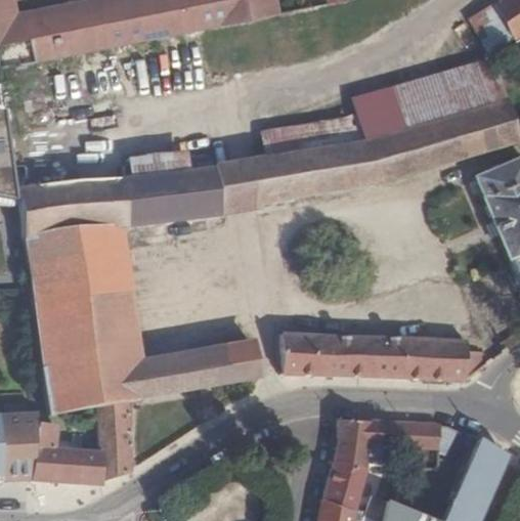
[(34,61),(277,10),(275,0),(110,0),(111,2),(81,8),(80,2),(18,15),(15,0),(0,0),(0,40),(31,36),(34,61)]
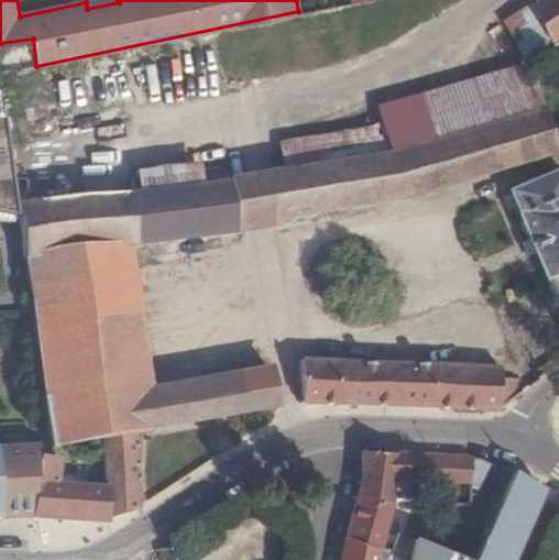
[(97,0),(86,2),(87,9),(119,2),(118,0),(97,0)]
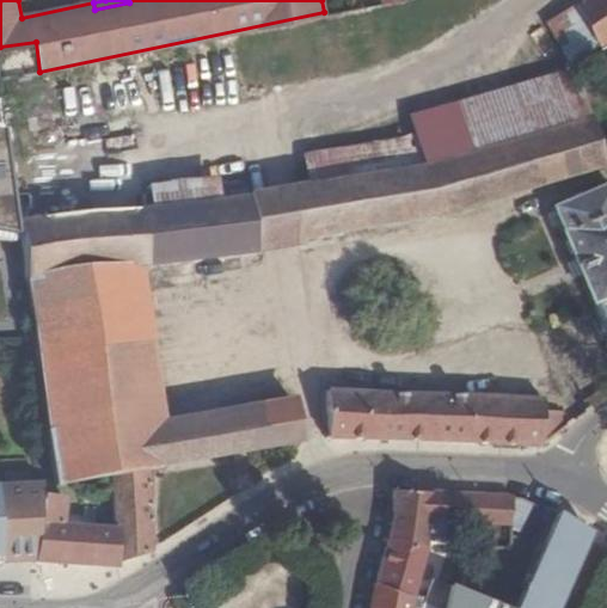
[(604,45),(606,43),(606,0),(583,0),(577,4),(604,45)]
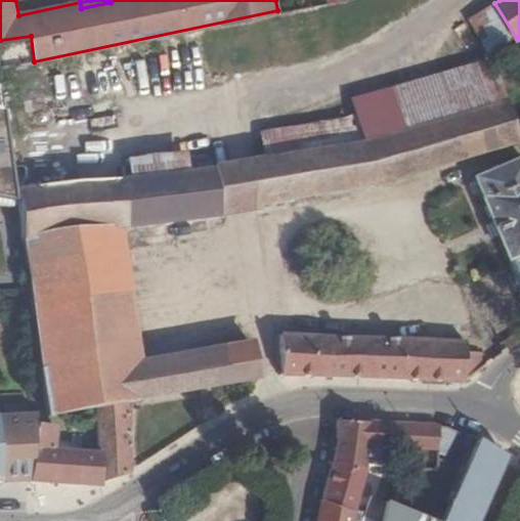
[(490,51),(517,39),(494,3),(472,16),(490,51)]
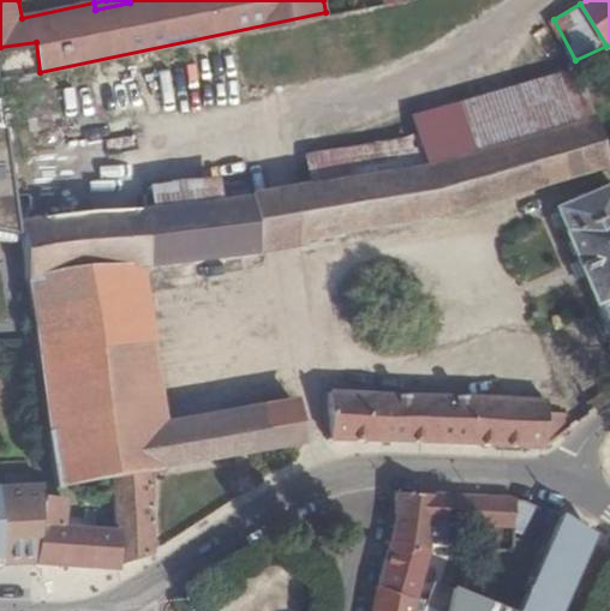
[(594,114),(579,70),(420,114),(426,136),(434,161),(594,114)]
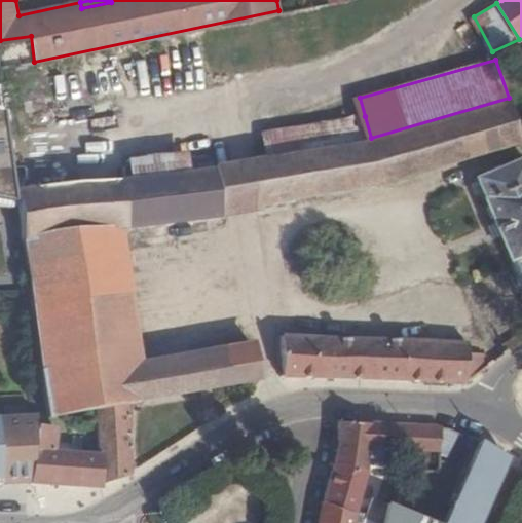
[(0,197),(13,199),(13,201),(19,200),(17,190),(6,112),(2,81),(0,81),(0,197)]
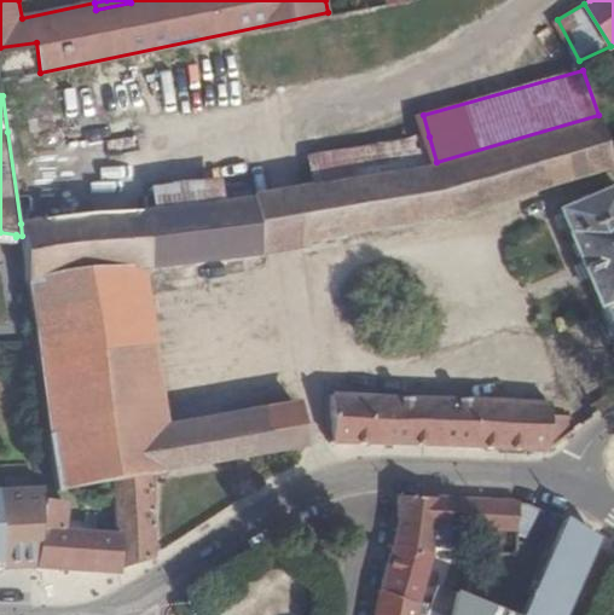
[(219,178),(145,187),(138,114),(7,132),(21,224),(148,208),(222,198),(219,178)]
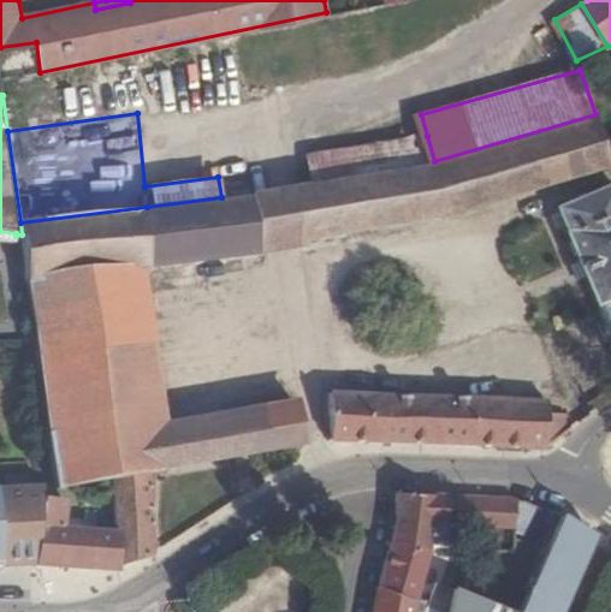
[(312,182),(300,184),(307,237),(448,213),(549,184),(582,174),(610,167),(610,155),(595,114),(434,161),(312,182)]
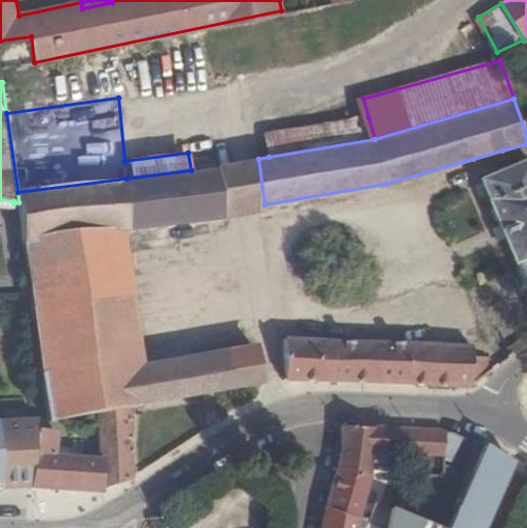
[(375,139),(368,117),(266,133),(269,157),(375,139)]
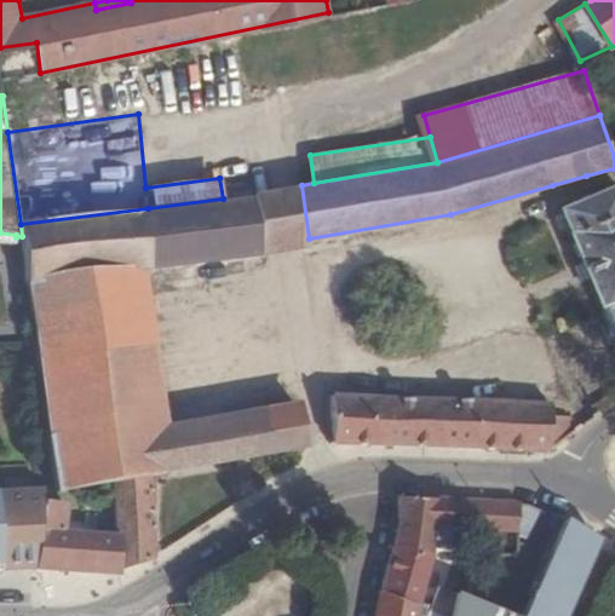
[(586,176),(552,185),(562,209),(593,196),(586,176)]
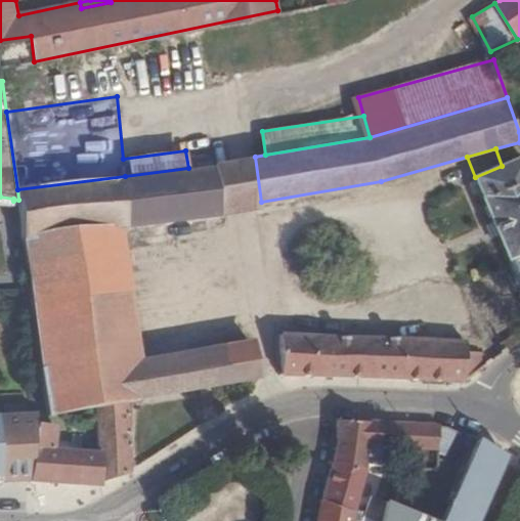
[(255,157),(217,165),(222,212),(261,202),(255,157)]
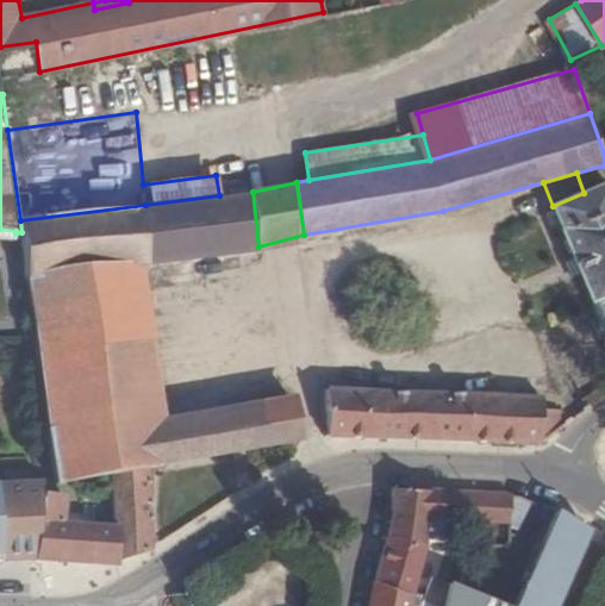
[(604,185),(584,193),(553,206),(604,330),(604,185)]
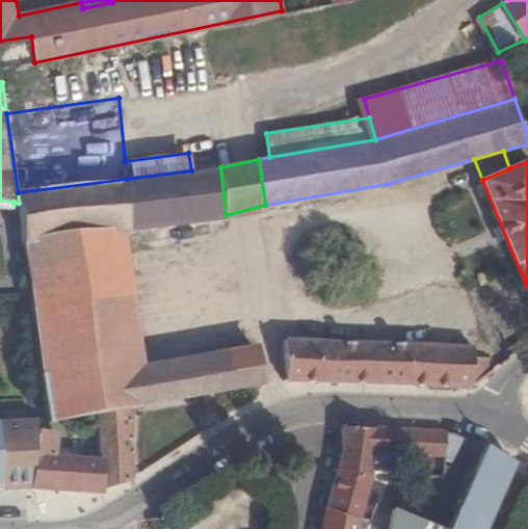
[(127,179),(18,192),(19,203),(25,240),(122,228),(226,215),(220,167),(191,170),(127,179)]
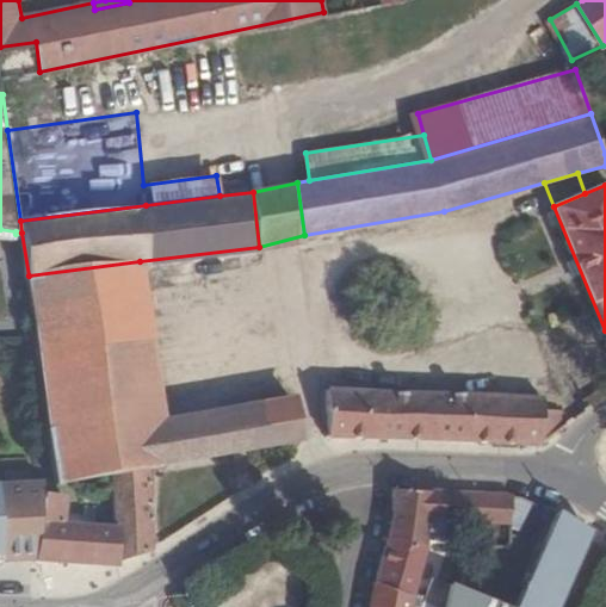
[(140,261),(29,276),(51,437),(109,432),(164,422),(140,261)]
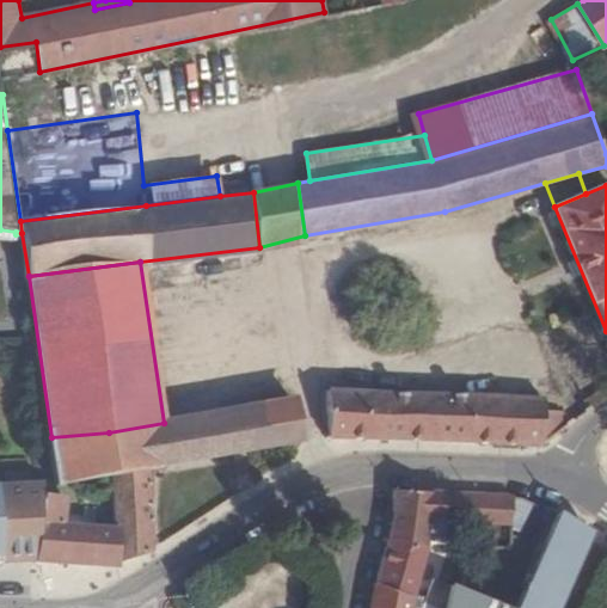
[(330,387),(330,435),(414,436),(544,442),(546,394),(330,387)]
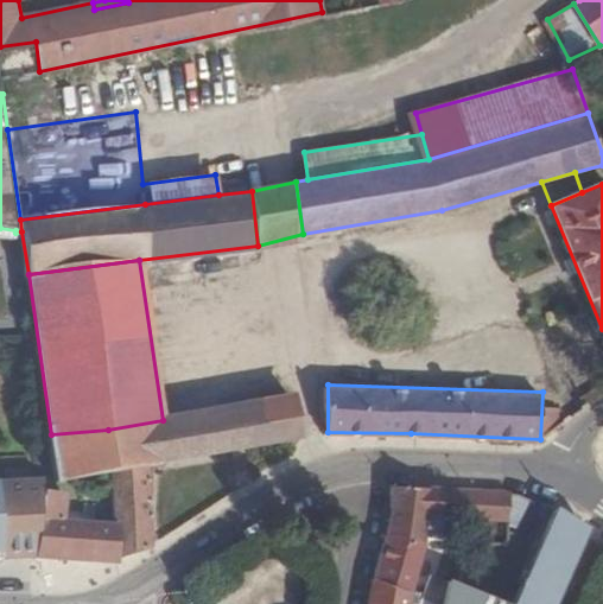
[(108,430),(51,434),(57,471),(58,476),(109,470),(141,466),(232,450),(242,449),(302,437),(294,396),(163,420),(108,430)]
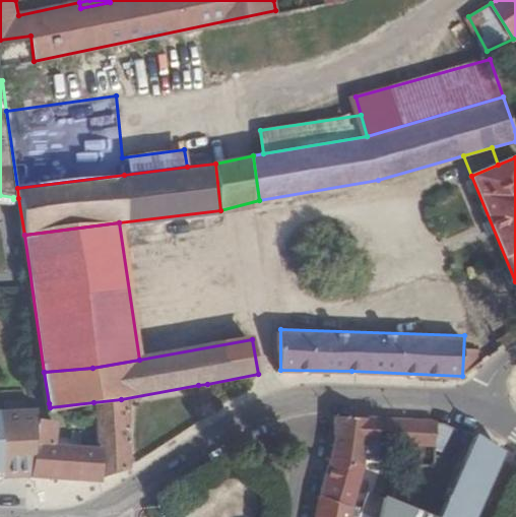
[(198,385),(208,414),(214,410),(207,384),(198,385)]
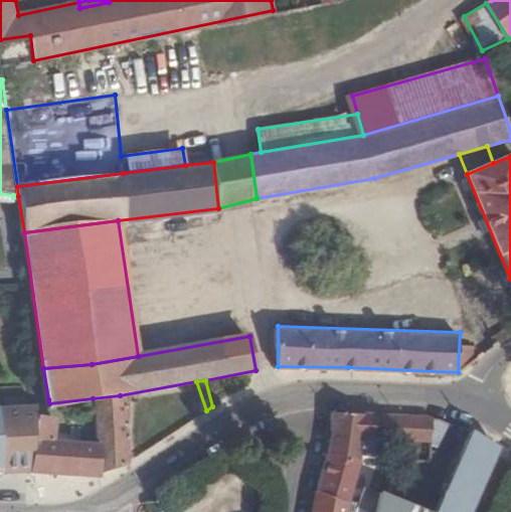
[(99,443),(102,471),(127,463),(127,459),(120,395),(93,398),(99,443)]
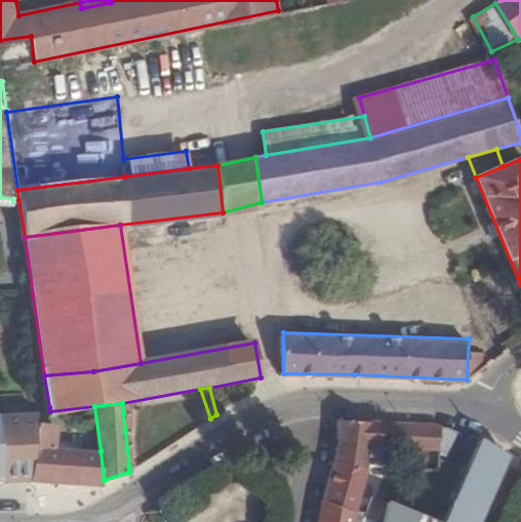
[(0,480),(33,479),(38,422),(39,413),(0,415),(0,480)]
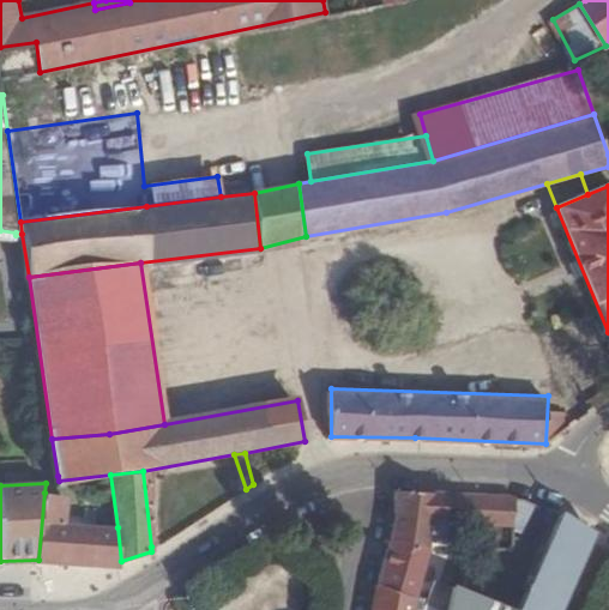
[(44,493),(38,560),(121,566),(121,561),(118,527),(65,523),(67,495),(44,493)]
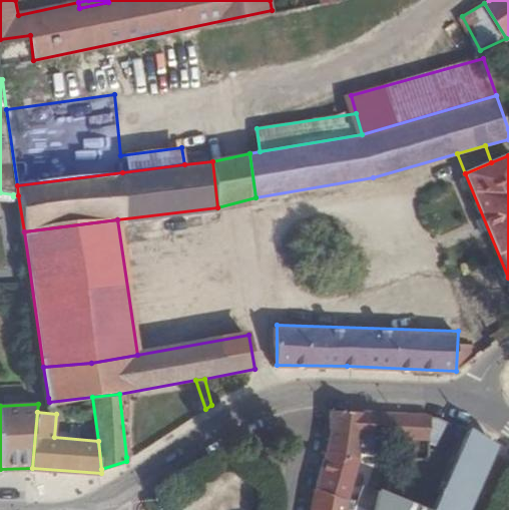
[(334,437),(330,453),(361,460),(361,454),(376,455),(376,435),(377,412),(334,412),(334,437)]
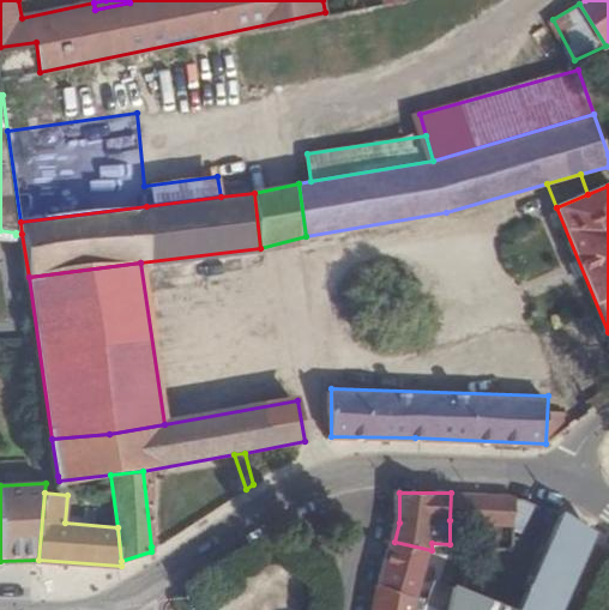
[(465,493),(451,493),(450,520),(458,520),(520,523),(523,497),(513,495),(465,493)]
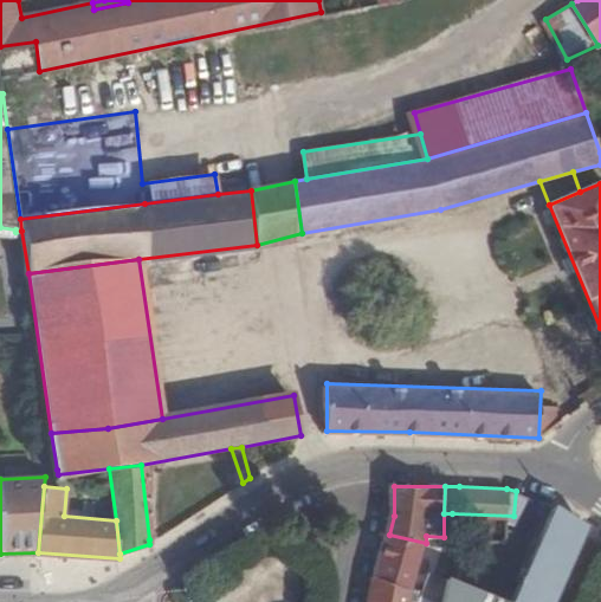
[(545,537),(543,556),(551,560),(568,567),(588,522),(559,505),(545,533),(545,537)]
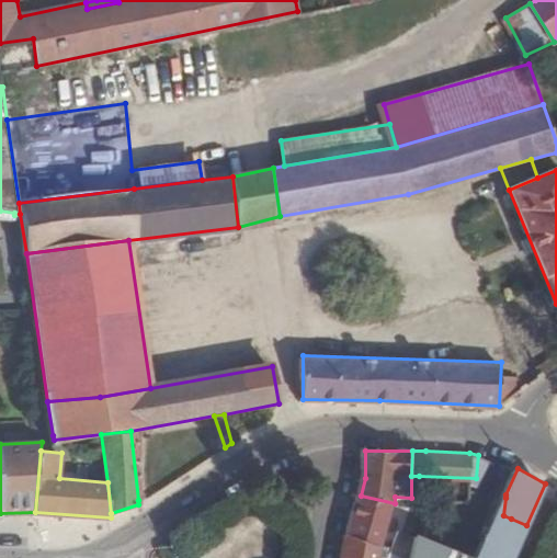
[(506,494),(497,514),(503,515),(506,498),(506,494)]
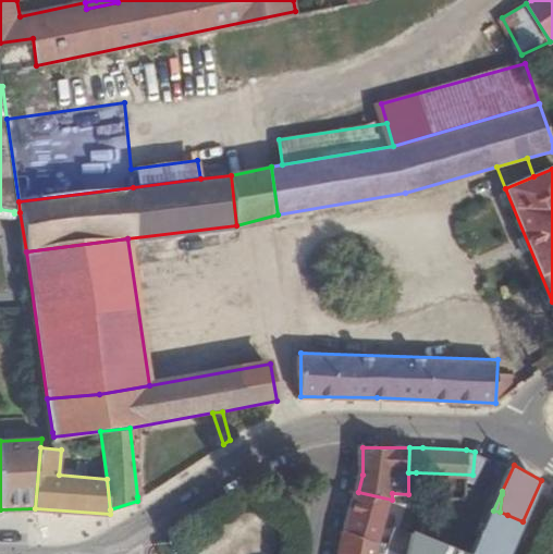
[(358,492),(347,531),(383,544),(391,524),(392,500),(358,492)]
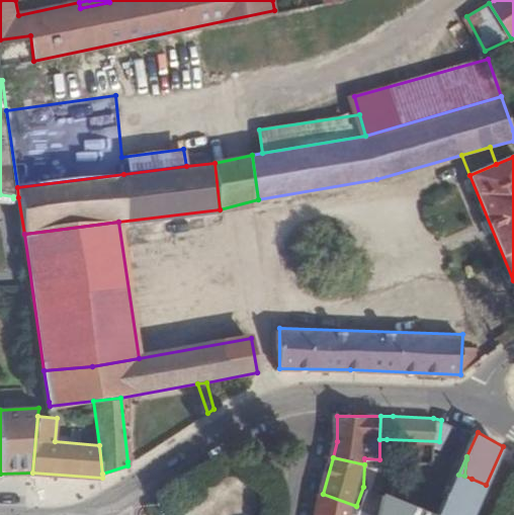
[(440,514),(472,514),(486,485),(472,479),(464,476),(458,475),(440,514)]
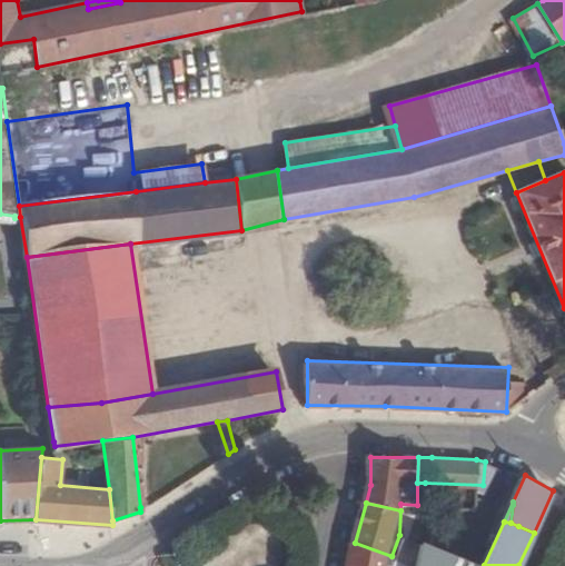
[(353,552),(349,565),(407,565),(409,563),(392,556),(355,543),(354,546),(353,552)]
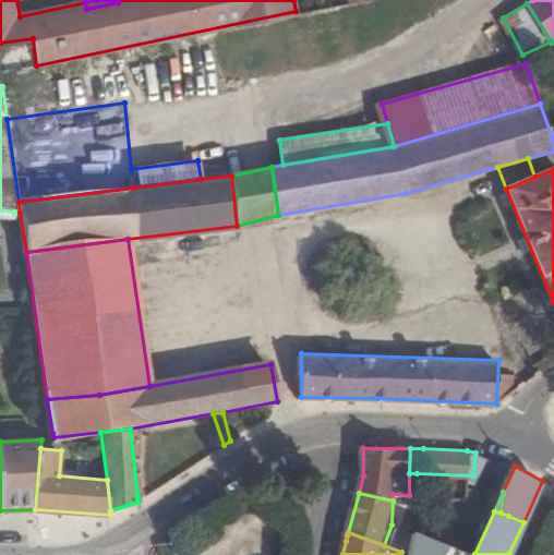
[(429,538),(418,533),(411,554),(472,554),(454,547),(448,545),(429,538)]
